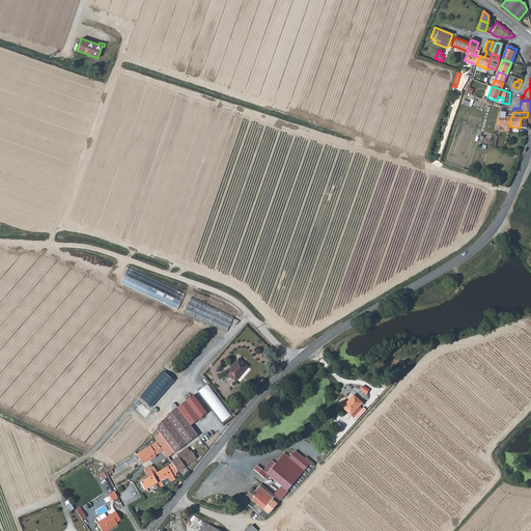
[(511,116),(510,116),(504,116),(499,115),(499,116),(497,124),(510,127),(511,116)]
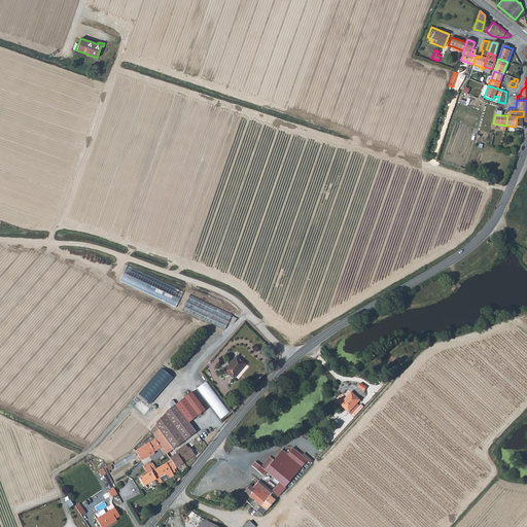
[(185,290),(128,266),(121,282),(178,306),(185,290)]
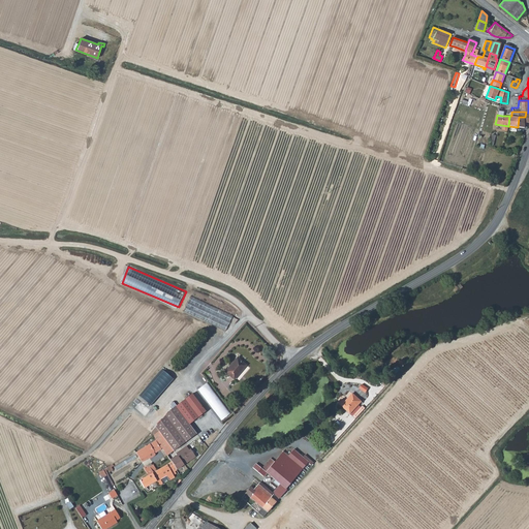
[(201,298),(192,312),(230,338),(241,323),(201,298)]
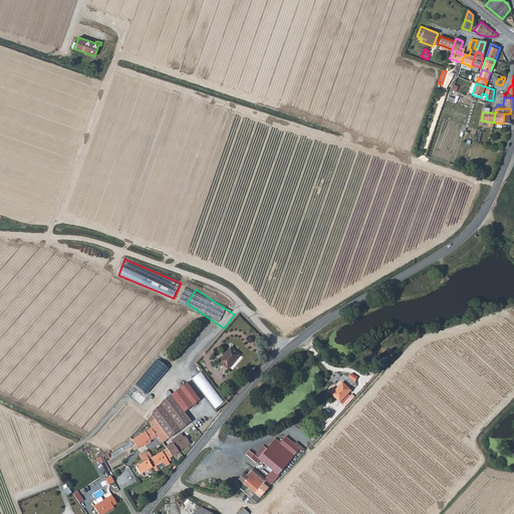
[(231,349),(219,362),(227,370),(239,356),(231,349)]
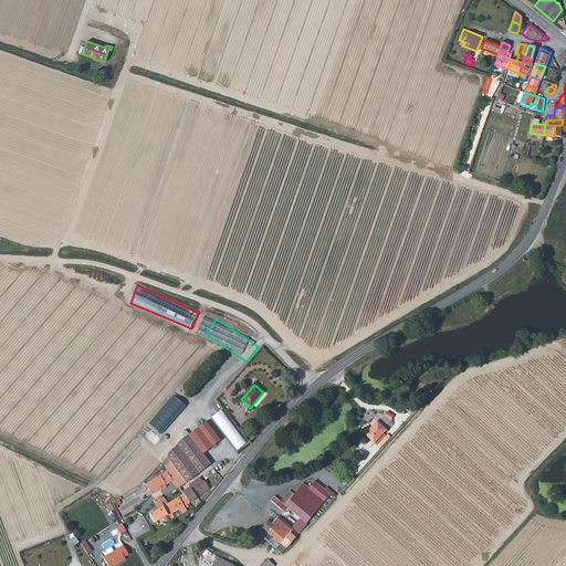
[(238,450),(248,443),(224,409),(215,416),(238,450)]
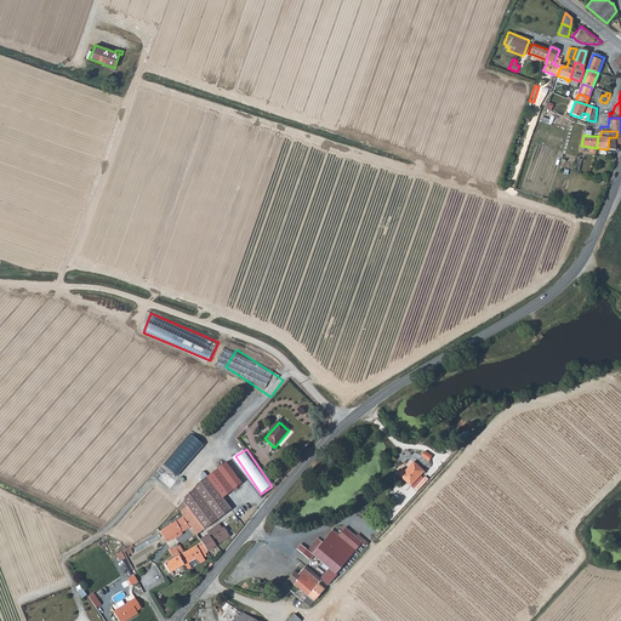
[(223,477),(233,489),(241,483),(224,462),(205,478),(194,486),(201,495),(223,477)]
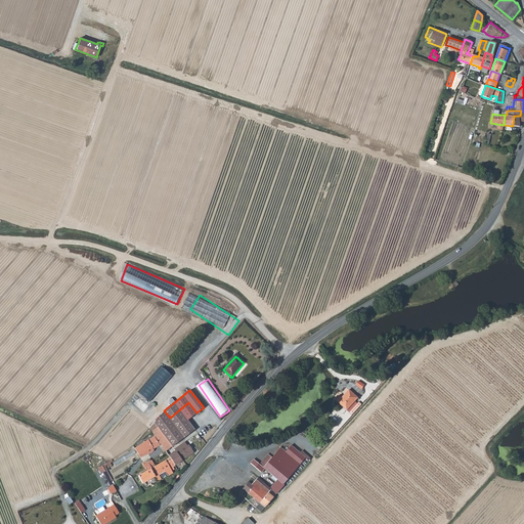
[(335,418),(343,409),(346,405),(338,398),(331,405),(329,404),(324,408),(335,418)]
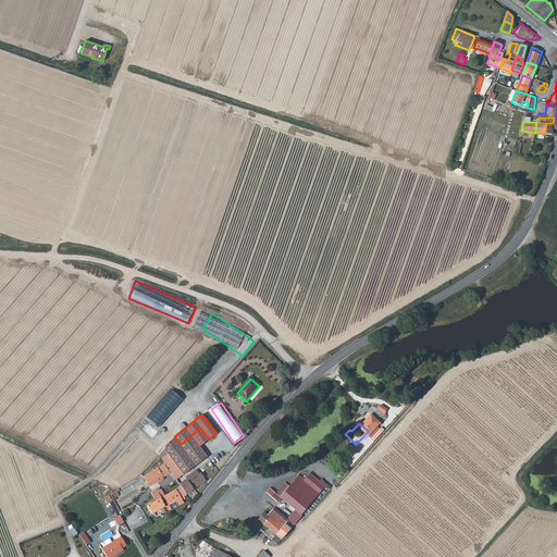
[(170,454),(173,457),(185,473),(206,457),(198,447),(209,438),(200,428),(181,444),(180,445),(170,454)]
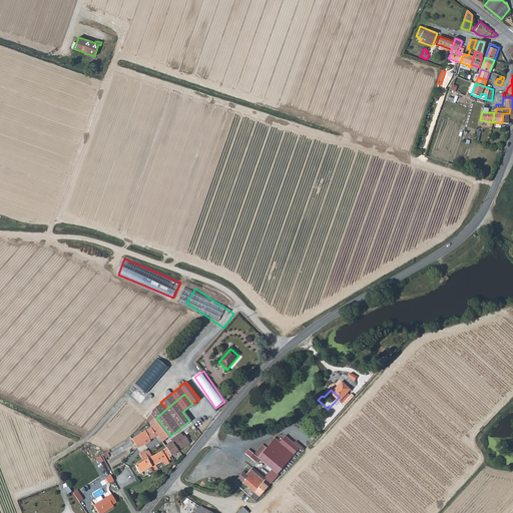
[(328,409),(335,415),(343,406),(336,401),(328,409)]
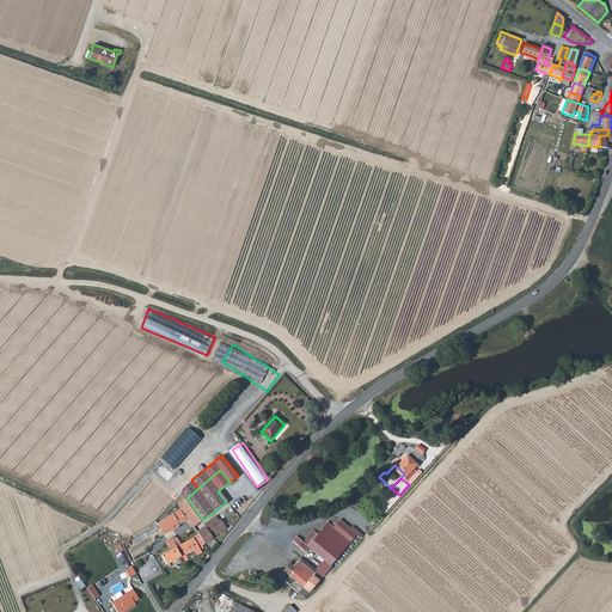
[(190,482),(178,493),(183,499),(184,497),(183,497),(193,484),(190,482)]
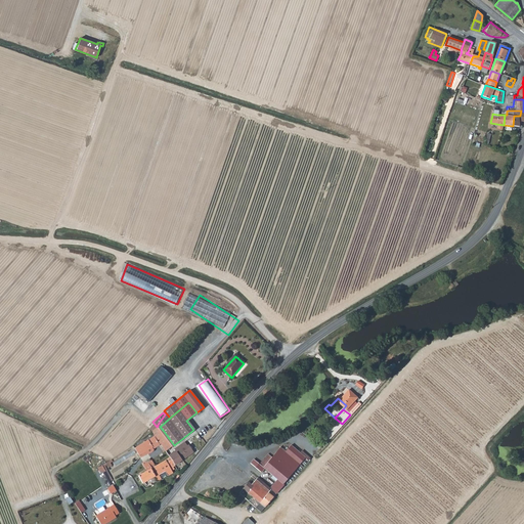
[(157,426),(158,426),(157,427),(161,431),(163,430),(160,427),(169,419),(165,415),(157,426)]
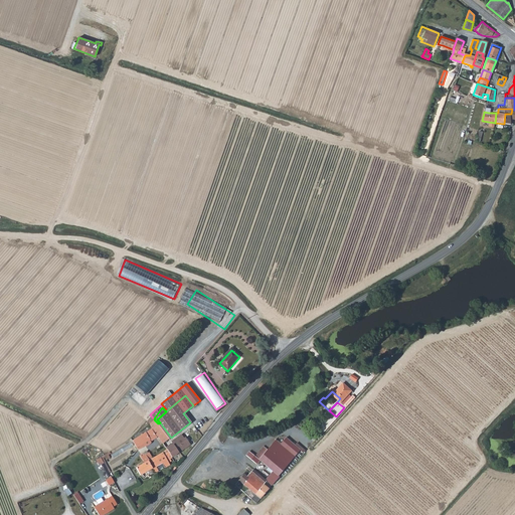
[(160,422),(158,423),(166,436),(168,439),(169,440),(171,438),(160,422)]
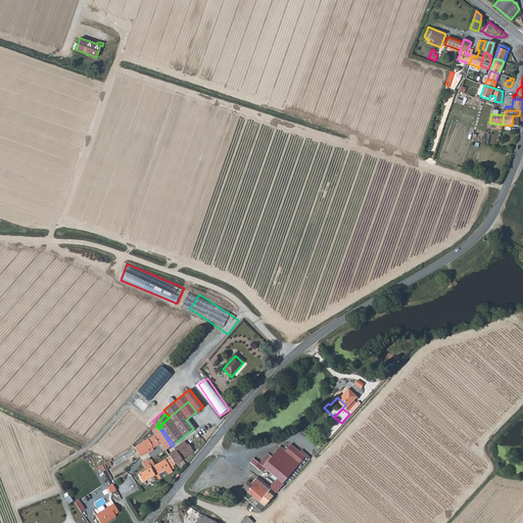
[(155,436),(135,447),(141,456),(153,448),(154,449),(161,445),(160,444),(164,441),(161,436),(156,438),(155,436)]
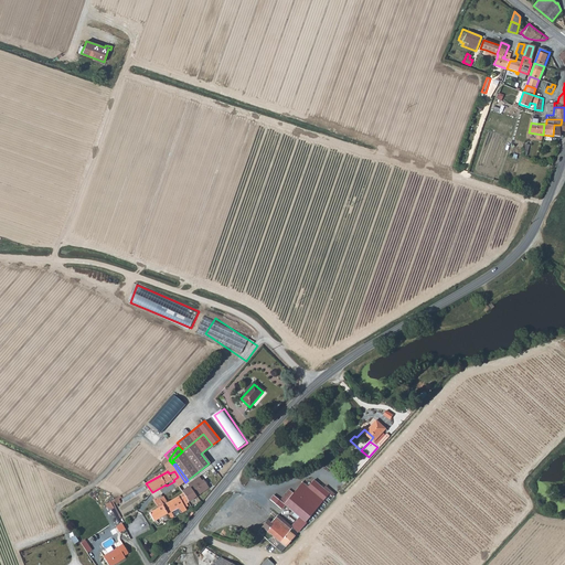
[(204,481),(200,483),(198,479),(188,486),(190,489),(183,493),(189,502),(209,489),(204,481)]
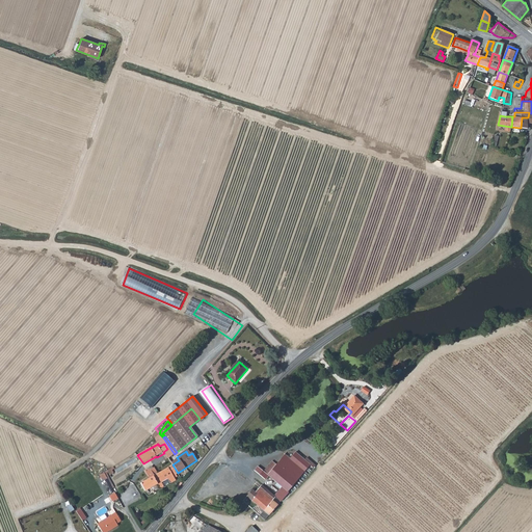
[(263,470),(257,464),(253,469),(264,478),(267,474),(287,490),(309,464),(294,451),(289,457),(284,453),(275,463),(271,460),(263,470)]
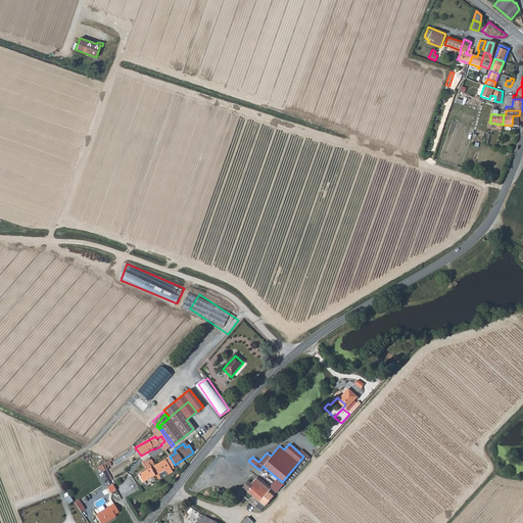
[(153,476),(157,481),(160,479),(157,475),(164,470),(168,475),(173,472),(172,470),(174,468),(173,466),(175,465),(170,457),(155,465),(147,470),(138,475),(143,482),(153,476)]
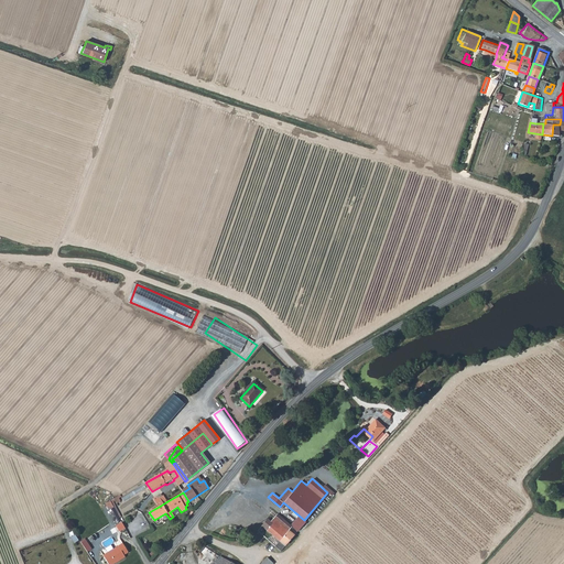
[(159,507),(167,501),(164,496),(160,498),(159,497),(155,498),(154,497),(153,498),(159,507)]
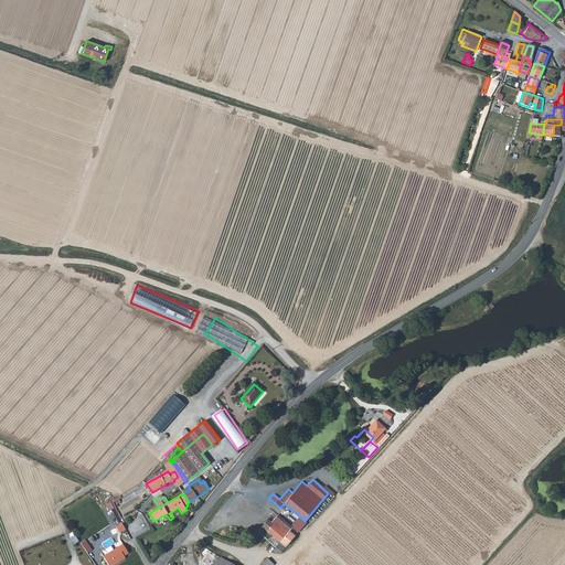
[(277,547),(281,552),(295,536),(289,531),(292,528),(278,515),(272,523),(269,522),(264,529),(281,542),(277,547)]
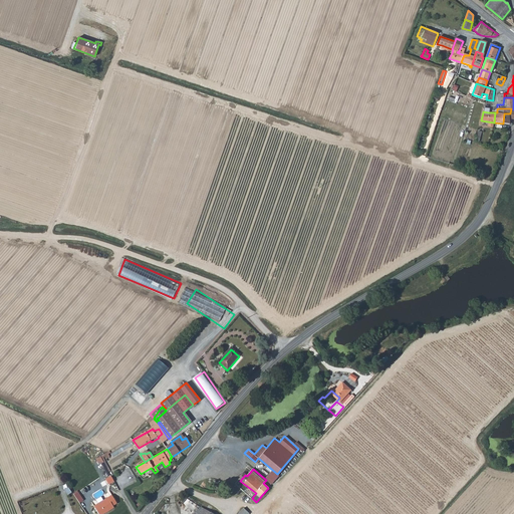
[(112,476),(107,479),(110,485),(115,482),(112,476)]
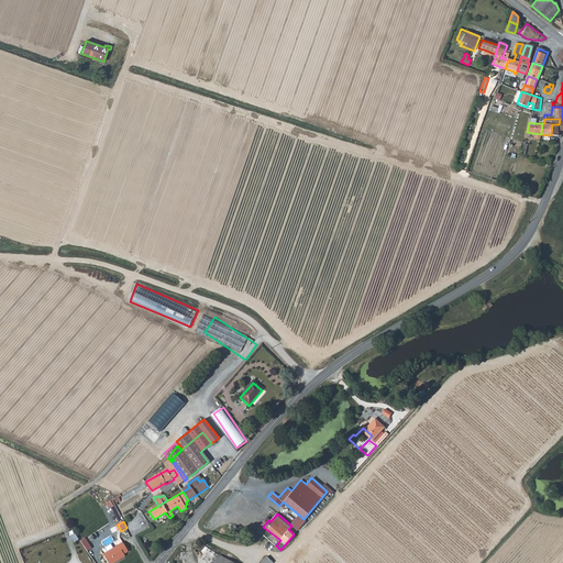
[(89,551),(94,548),(88,539),(83,541),(89,551)]
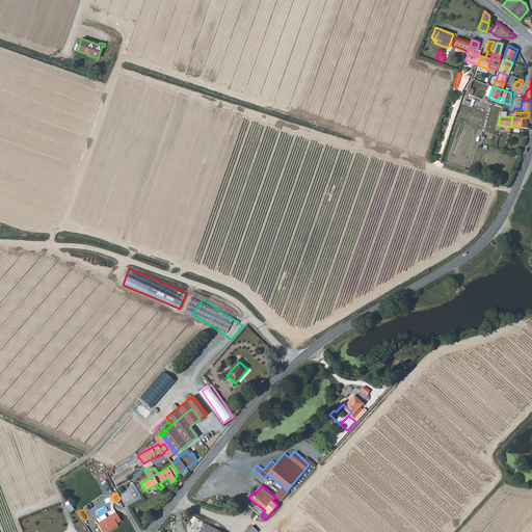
[(115,514),(98,528),(101,531),(110,531),(118,527),(116,525),(121,522),(115,514)]
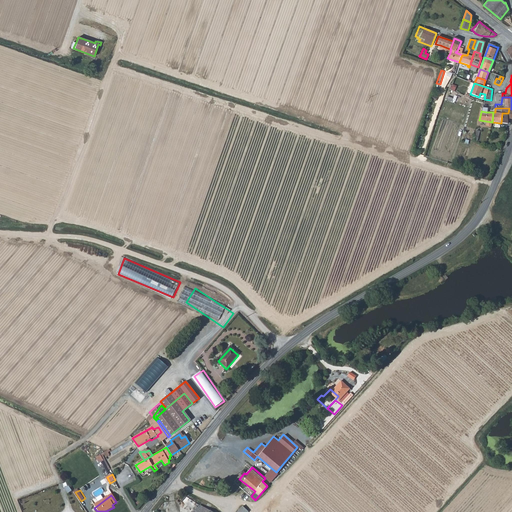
[(176,501),(179,504),(185,498),(182,495),(176,501)]
